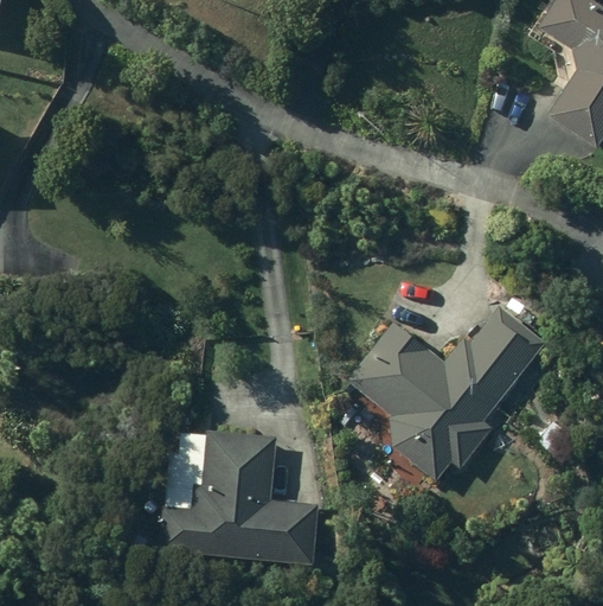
[(575,67),(543,114),(592,147),(602,129),(602,7),(591,0),(552,0),(537,26),(571,49),(575,67)]
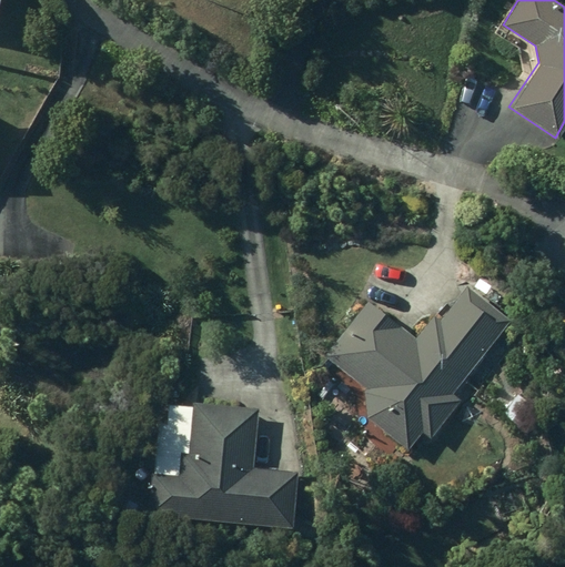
[(367,387),(365,391),(380,403),(369,417),(410,449),(424,432),(431,437),(461,400),(452,393),(510,320),(466,286),(441,320),(434,315),(416,338),(369,302),(326,355),(367,387)]
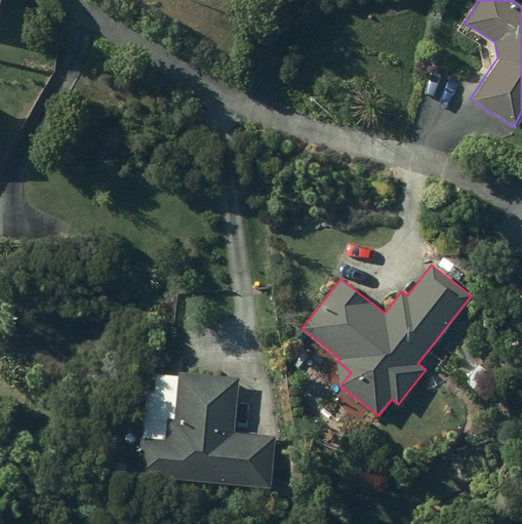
[(479,363),(466,383),(483,393),(495,374),(479,363)]
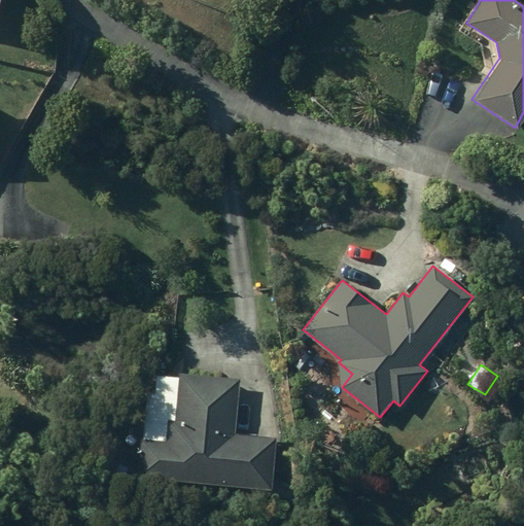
[(138,476),(272,489),(277,437),(236,433),(241,378),(180,373),(175,420),(168,419),(166,441),(142,439),(138,476)]
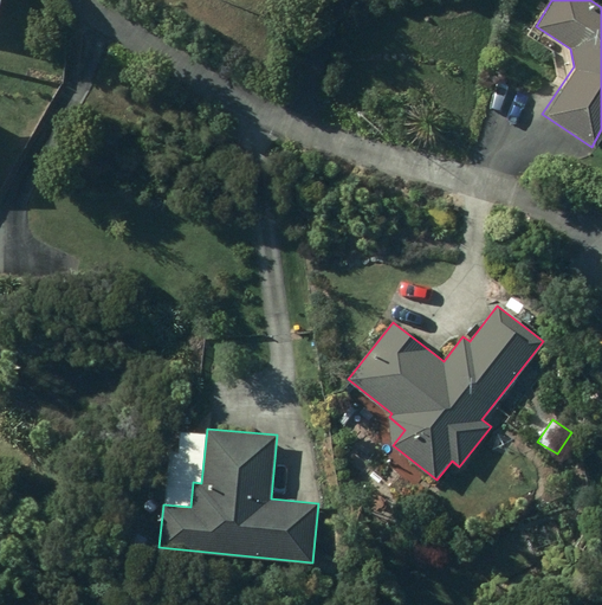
[(125,527),(116,546),(129,552),(137,533),(125,527)]
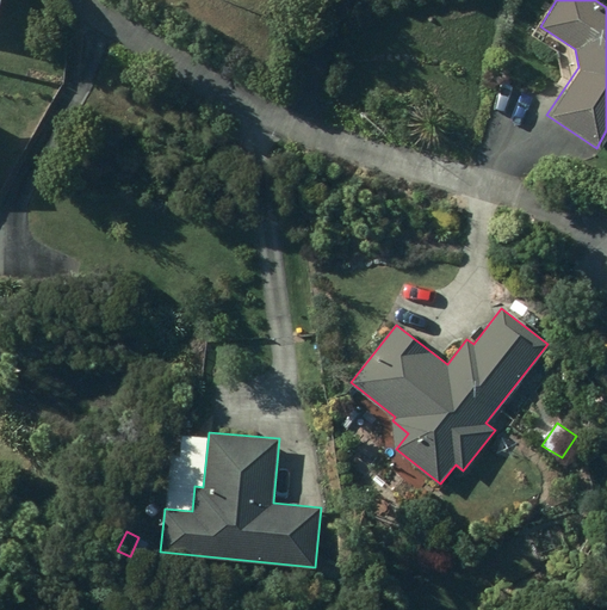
All buildings are outlined.
